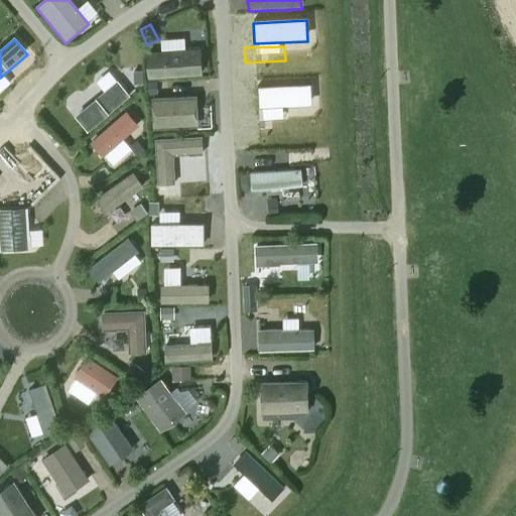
[(203,78),(200,50),(146,53),(148,81),(203,78)]
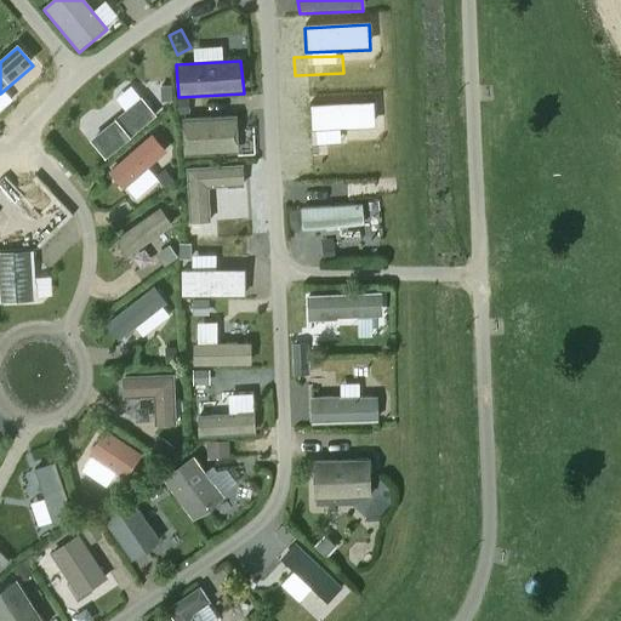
[(172,103),(172,87),(160,87),(161,103),(172,103)]
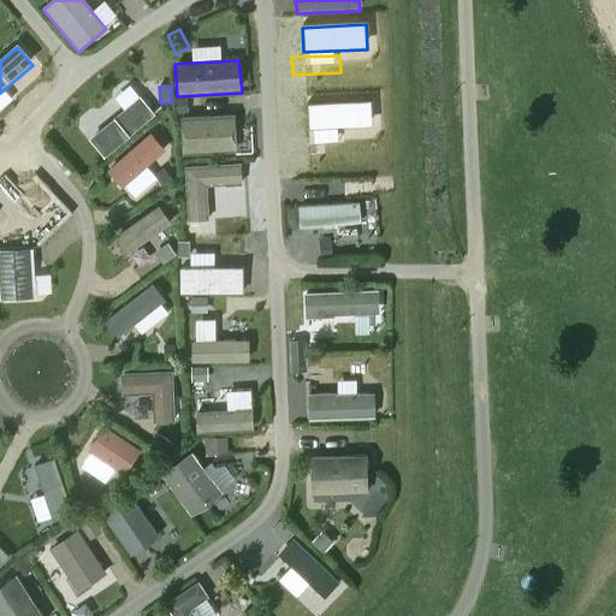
[(155,118),(141,99),(90,143),(106,160),(155,118)]
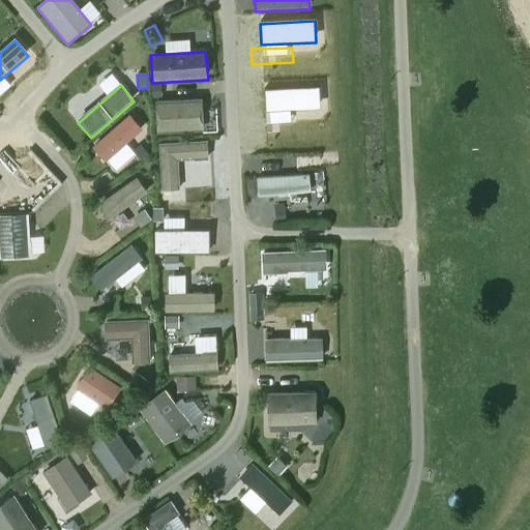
[(152,99),(162,99),(162,86),(151,86),(152,99)]
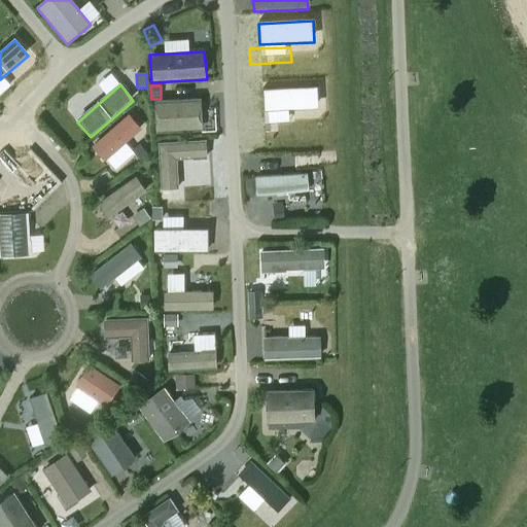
[(317,89),(262,92),(264,112),(317,109),(317,89)]
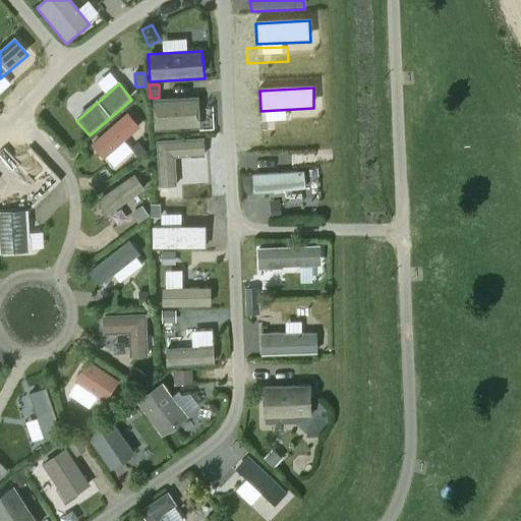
[(201,131),(199,99),(153,101),(154,134),(201,131)]
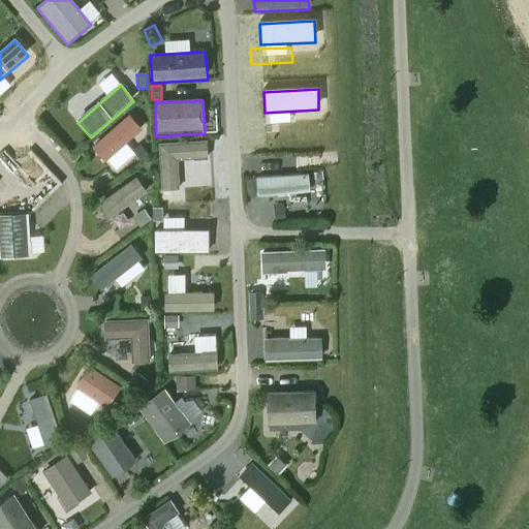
[(143,132),(130,116),(94,148),(105,163),(143,132)]
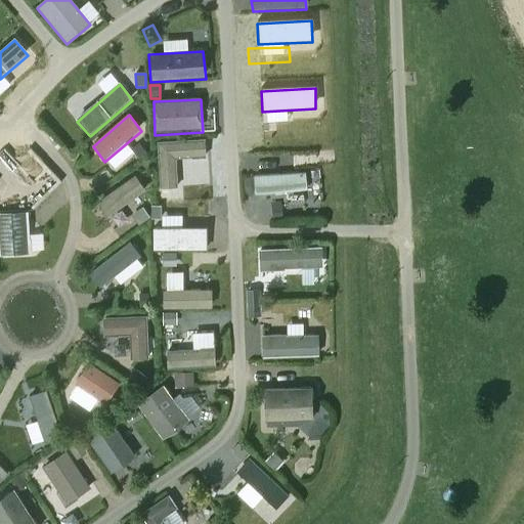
[(177,161),(207,160),(205,139),(158,143),(161,190),(178,189),(177,161)]
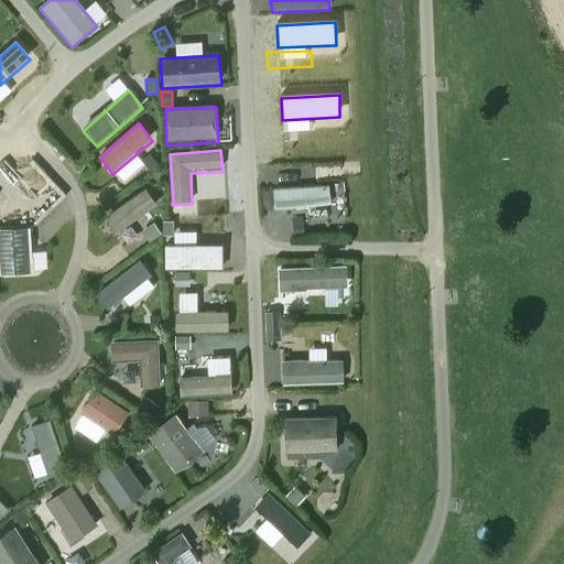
[(159,166),(150,155),(141,162),(151,173),(159,166)]
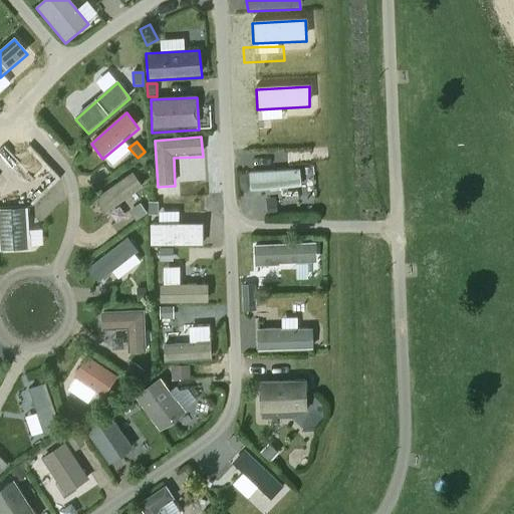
[(298,163),(301,180),(315,178),(312,161),(298,163)]
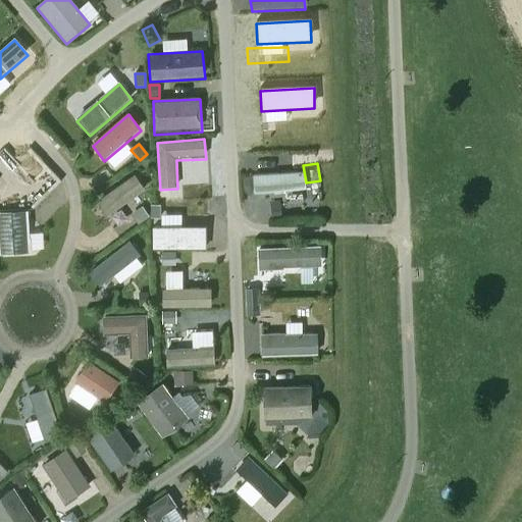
[(303,171),(251,176),(253,195),(305,191),(303,171)]
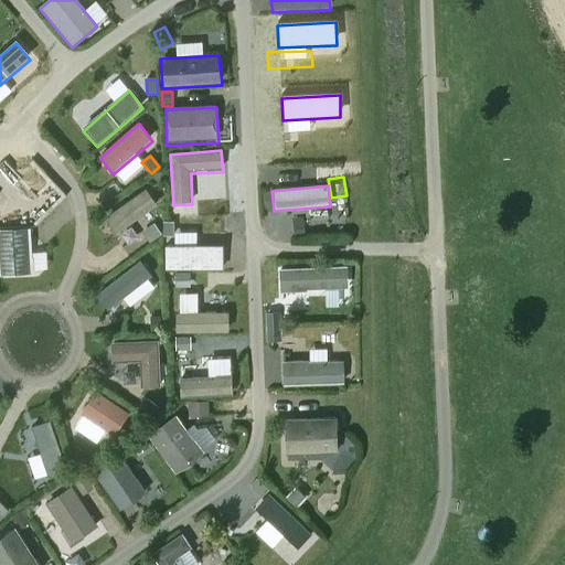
[(146,191),(105,220),(117,236),(158,208),(146,191)]
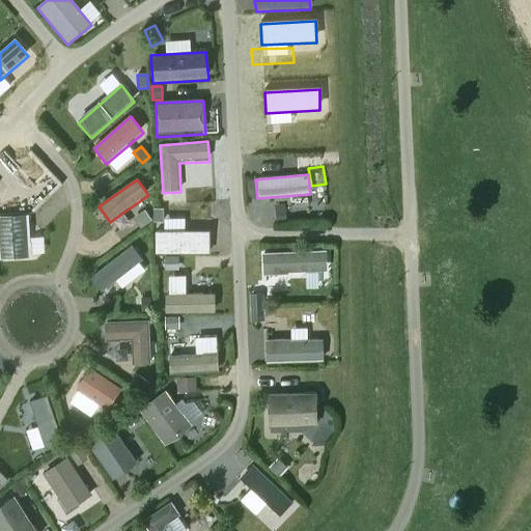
[(152,222),(145,212),(134,219),(141,230),(152,222)]
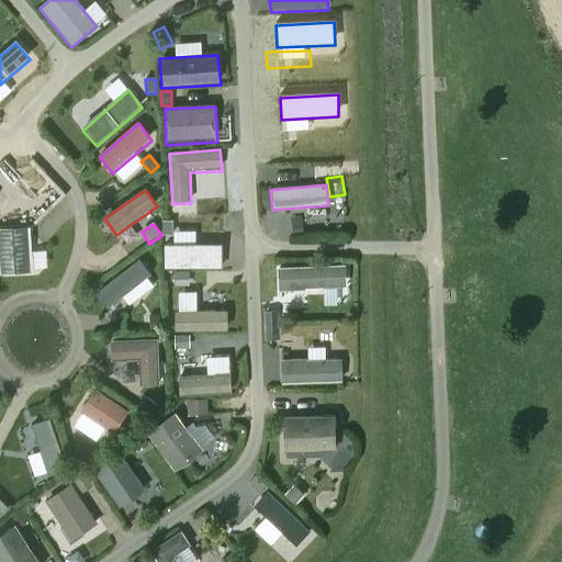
[(29,229),(0,229),(0,276),(32,274),(29,229)]
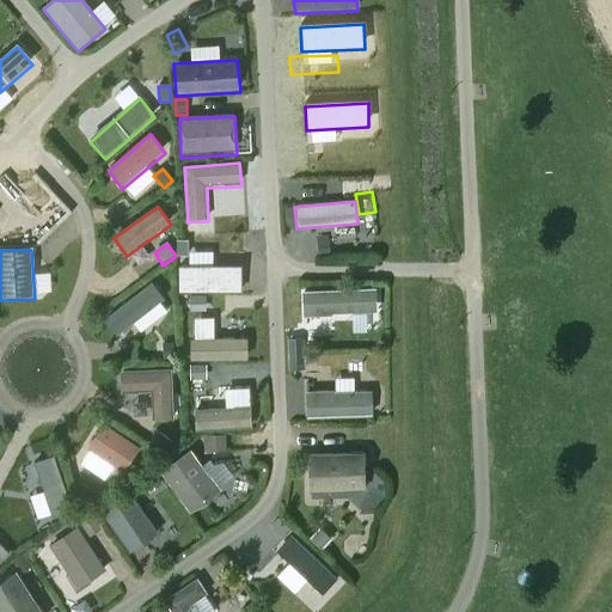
[(243,268),(179,268),(179,295),(244,294),(243,268)]
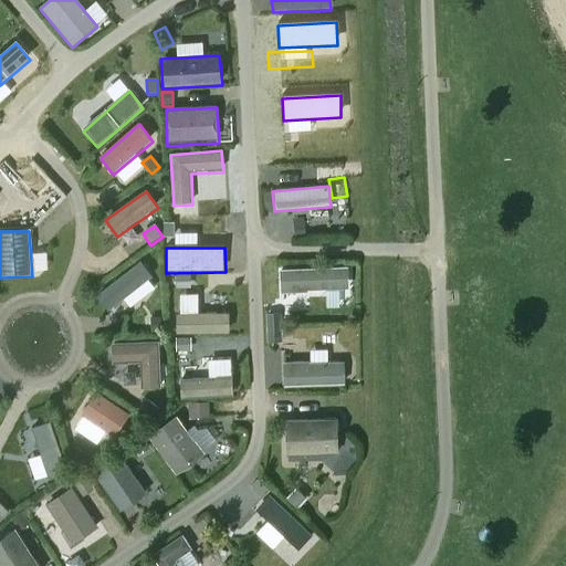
[(153,279),(142,264),(96,299),(108,313),(153,279)]
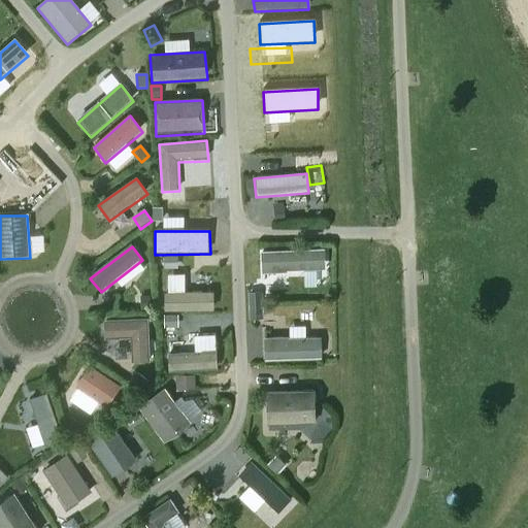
[(324,251),(259,253),(261,275),(325,270),(324,251)]
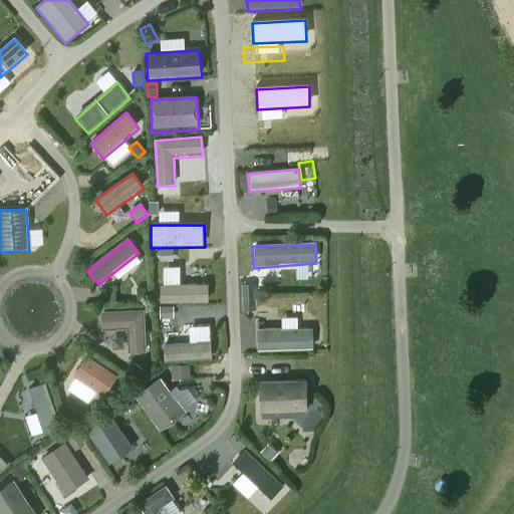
[(174,250),(160,250),(160,263),(174,263),(174,250)]
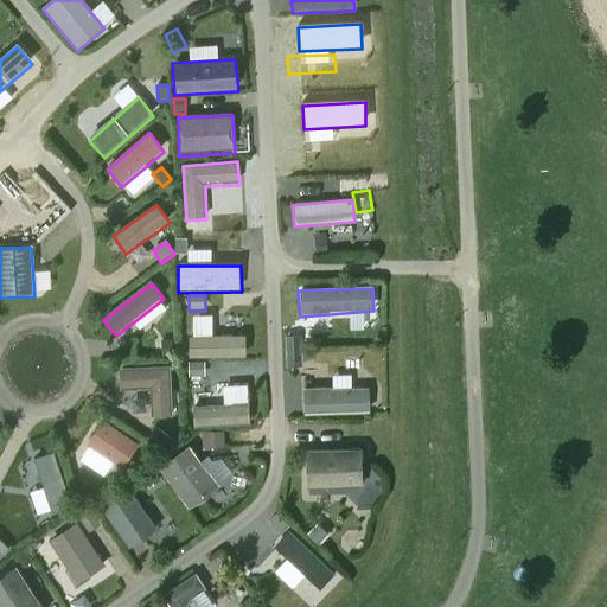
[(301,337),(285,338),(285,369),(301,369),(301,337)]
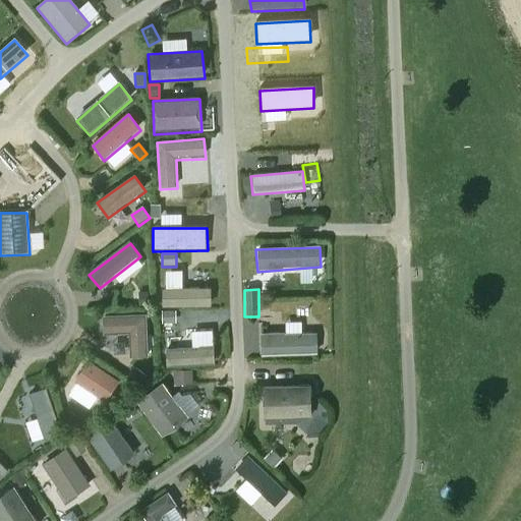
[(212,308),(212,291),(162,291),(163,310),(212,308)]
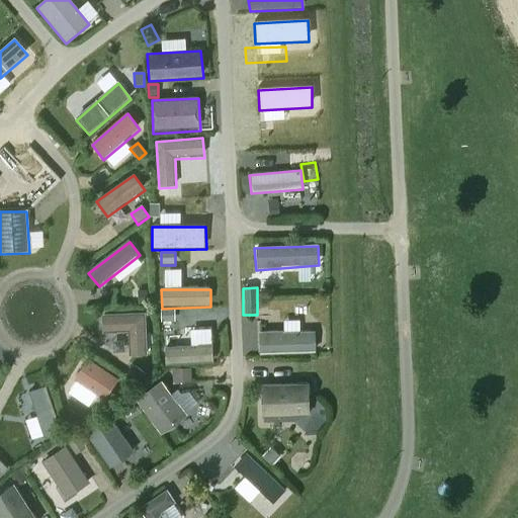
[(146,316),(101,316),(102,335),(128,334),(130,357),(147,357),(146,316)]
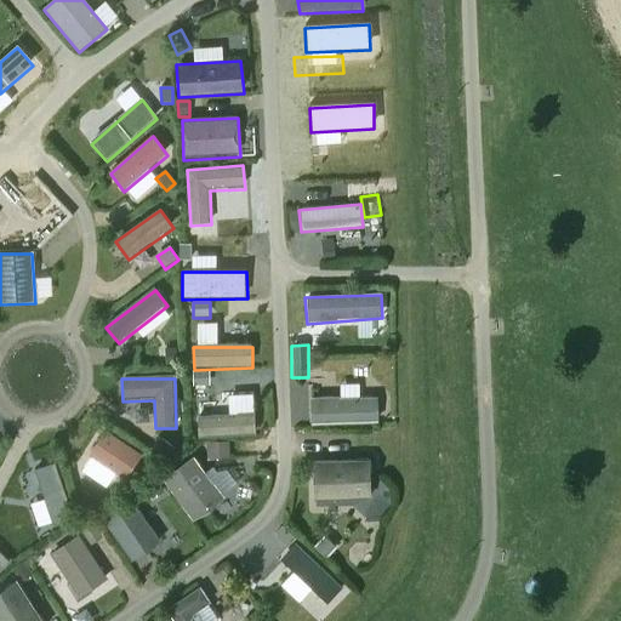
[(376,398),(309,399),(311,426),(377,422),(376,398)]
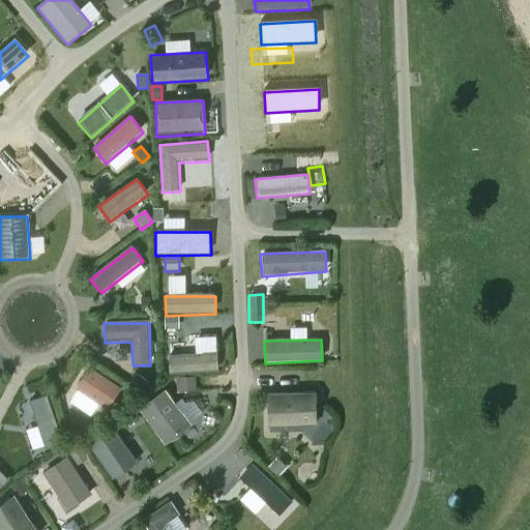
[(217,354),(169,357),(171,376),(218,373),(217,354)]
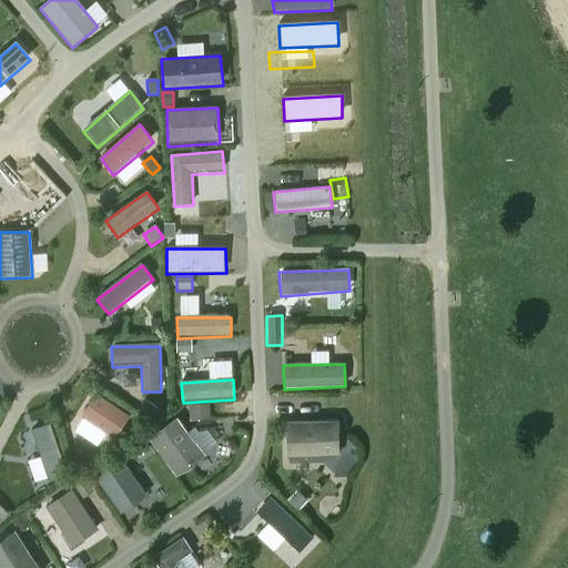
[(130,418),(97,396),(81,418),(114,442),(130,418)]
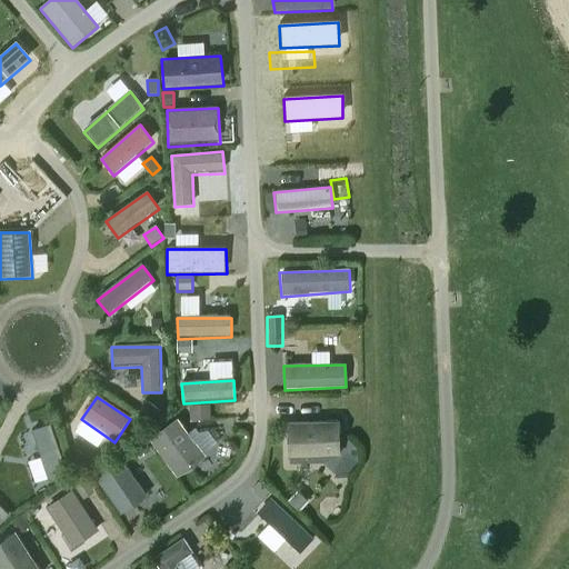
[(158,411),(146,402),(138,413),(149,421),(158,411)]
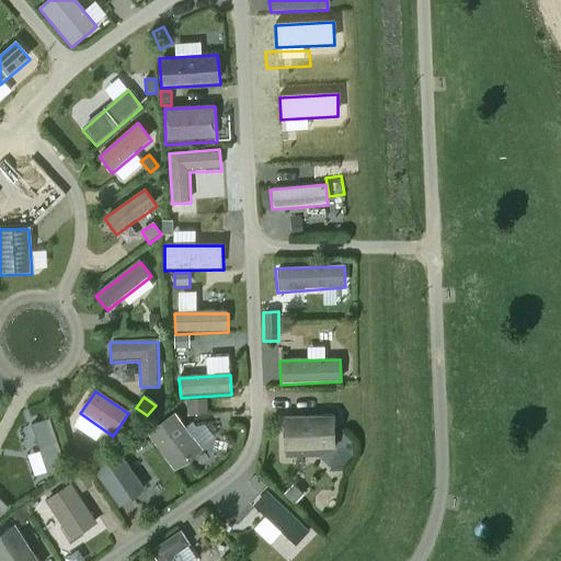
[(207,400),(186,400),(187,418),(208,415),(207,400)]
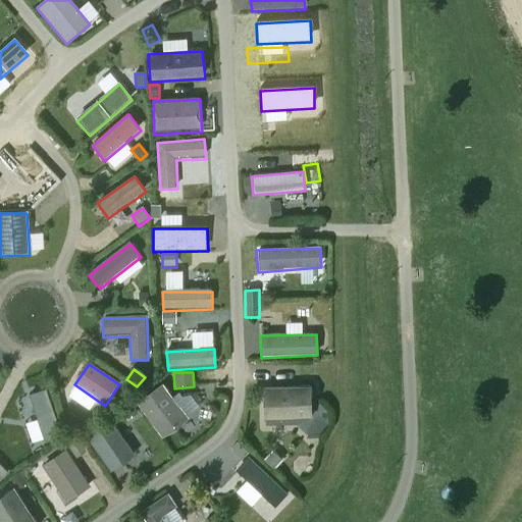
[(189,420),(163,386),(137,405),(163,440),(189,420)]
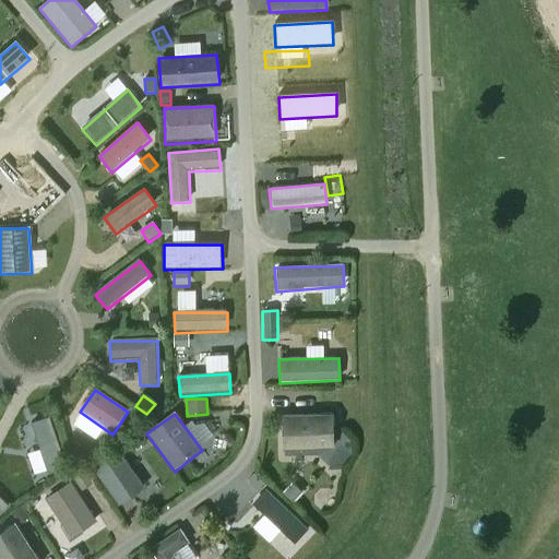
[(331,416),(282,418),(282,453),(333,451),(331,416)]
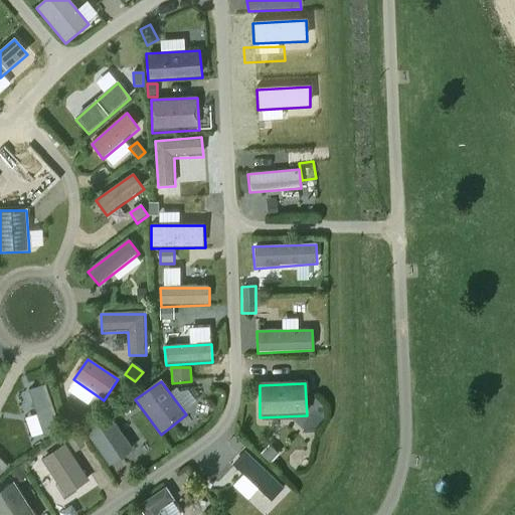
[(61,433),(45,386),(29,391),(45,439),(61,433)]
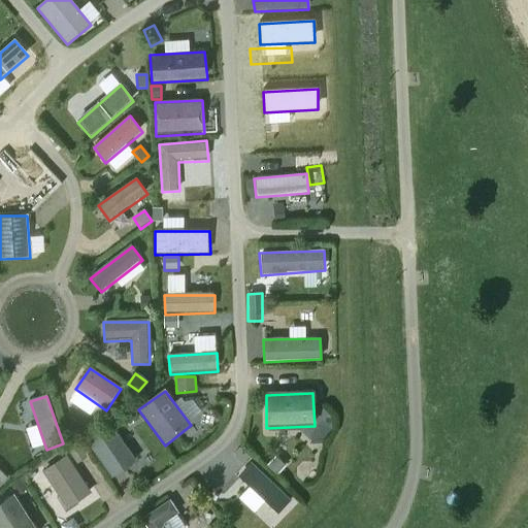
[(139,419),(131,407),(122,416),(129,427),(139,419)]
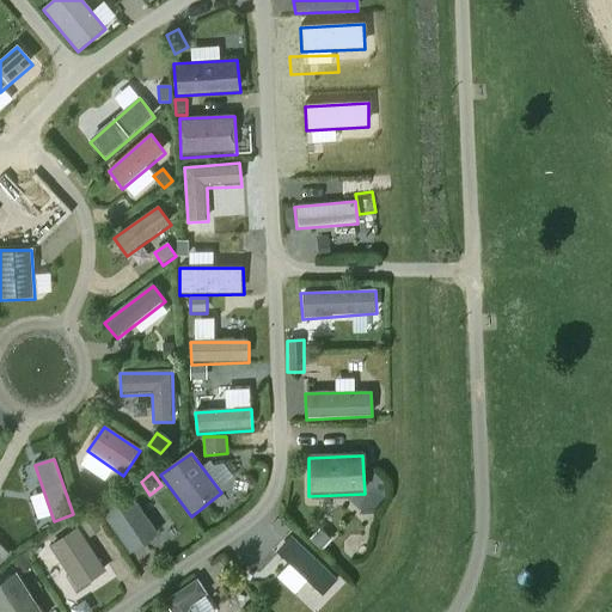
[(97,494),(80,484),(74,494),(92,503),(97,494)]
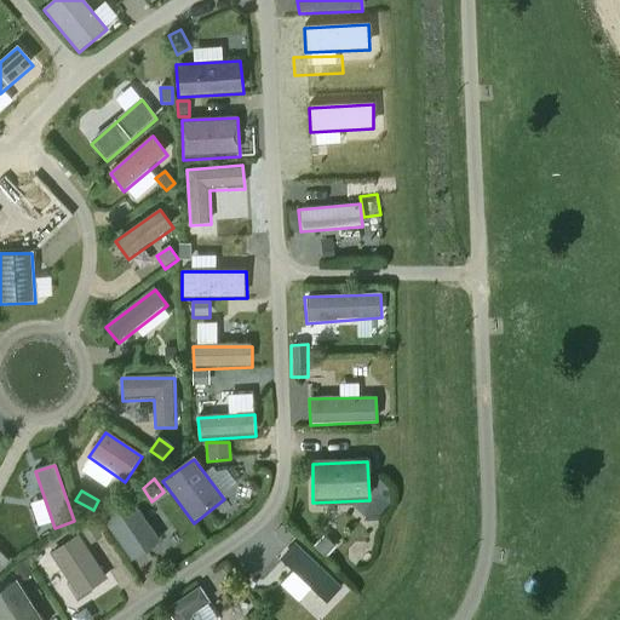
[(160,544),(132,503),(103,520),(132,563),(160,544)]
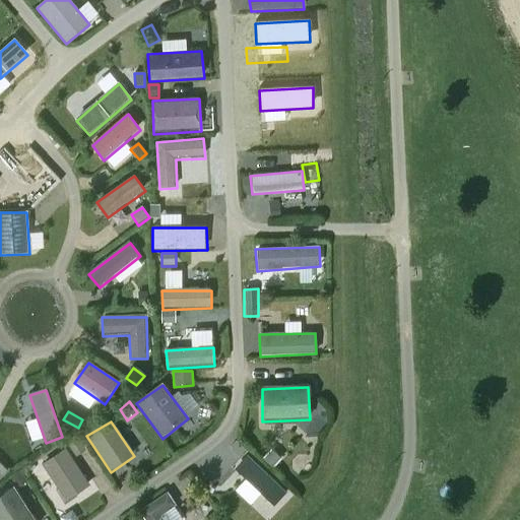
[(86,451),(79,440),(68,446),(76,458),(86,451)]
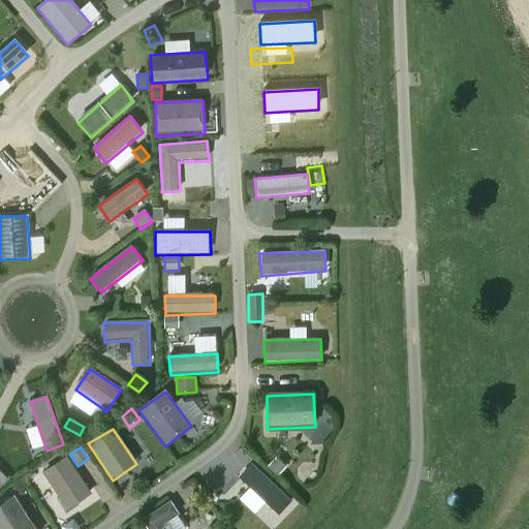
[(91,495),(66,458),(42,473),(66,512),(91,495)]
